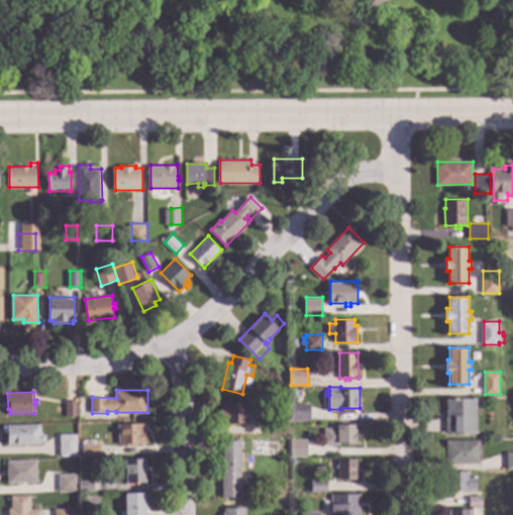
[(478,433),(447,433),(447,416),(448,416),(447,398),(478,398),(478,433)]
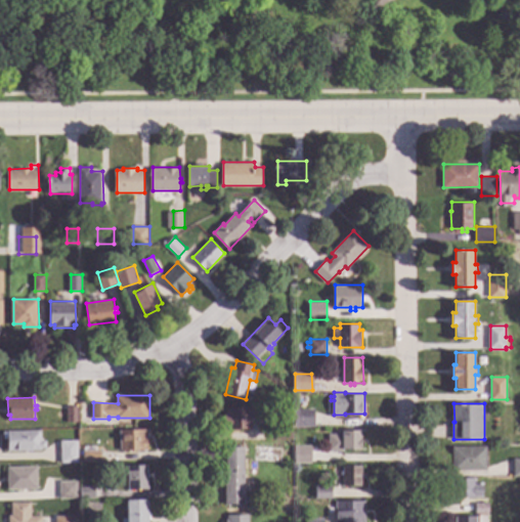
[(80,422),(69,422),(68,405),(80,405),(80,422)]
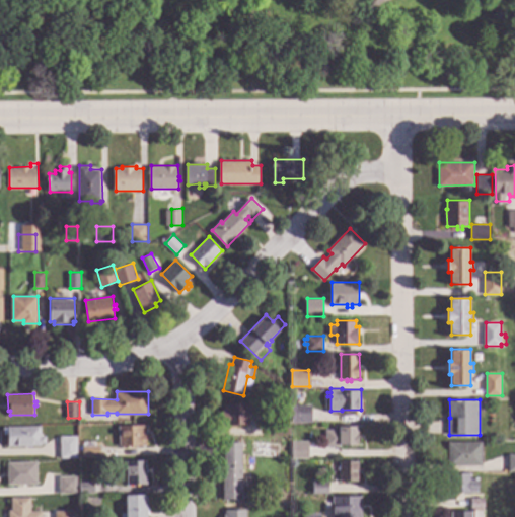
[(250,424),(224,425),(224,410),(226,410),(226,403),(250,403),(250,424)]
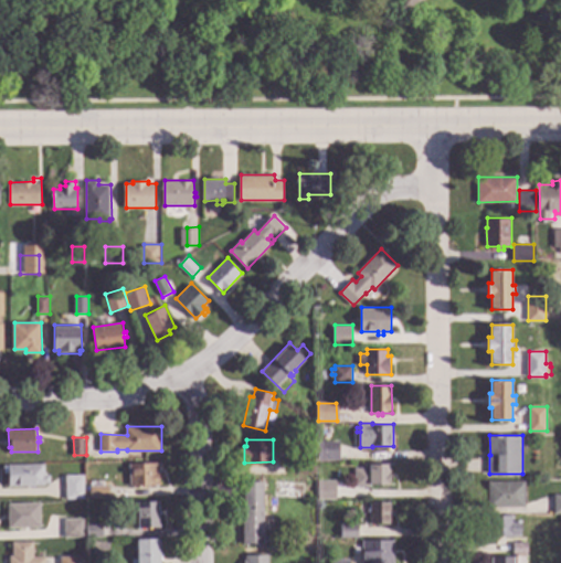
[(341,459),(319,459),(319,441),(341,441),(341,459)]
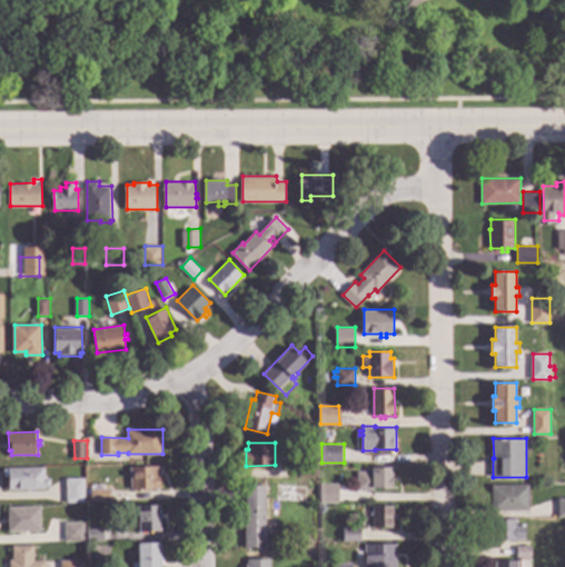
[(319,477),(300,477),(300,460),(319,459),(319,477)]
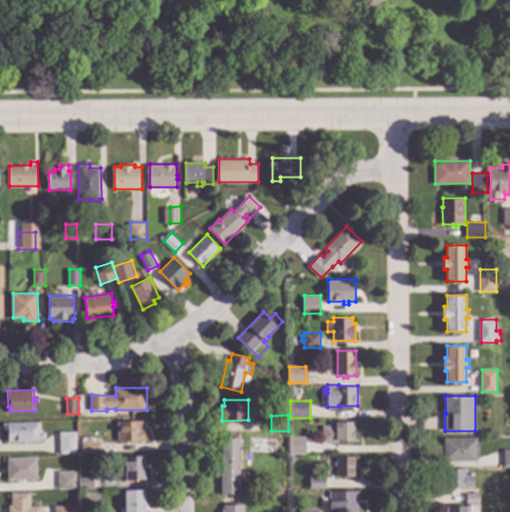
[(355,442),(323,441),(323,424),(336,425),(336,420),(356,420),(355,442)]
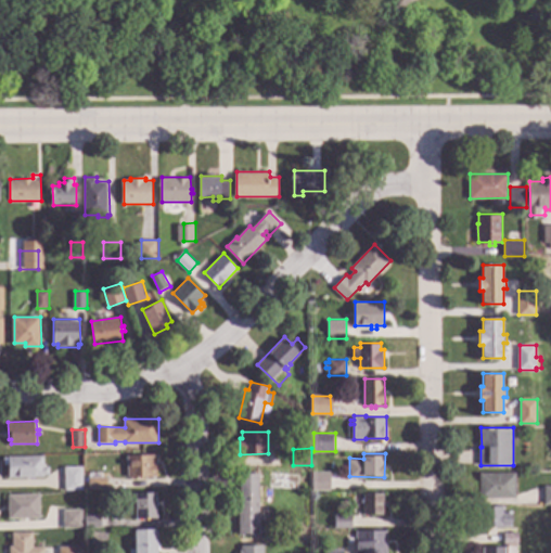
[(157,467),(159,467),(159,474),(158,474),(158,476),(129,477),(128,454),(157,454),(157,467)]
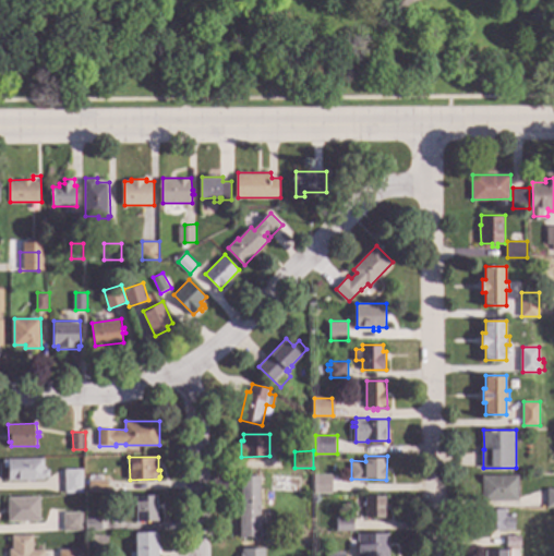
[(46,469),(50,469),(51,476),(46,476),(46,479),(36,479),(36,481),(31,481),(31,479),(10,480),(10,467),(5,467),(5,460),(10,459),(9,458),(45,458),(46,469)]
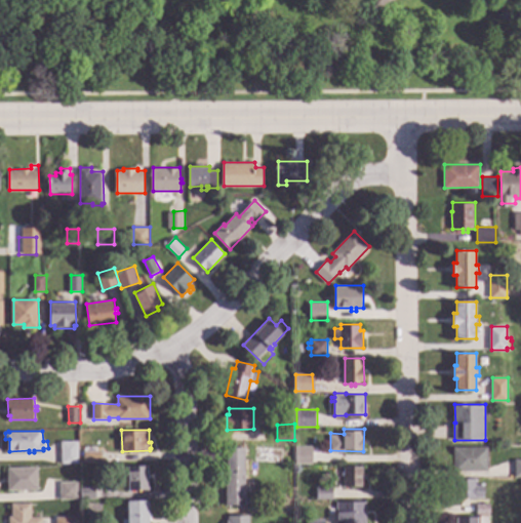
[(80,463),(63,464),(62,441),(79,440),(80,463)]
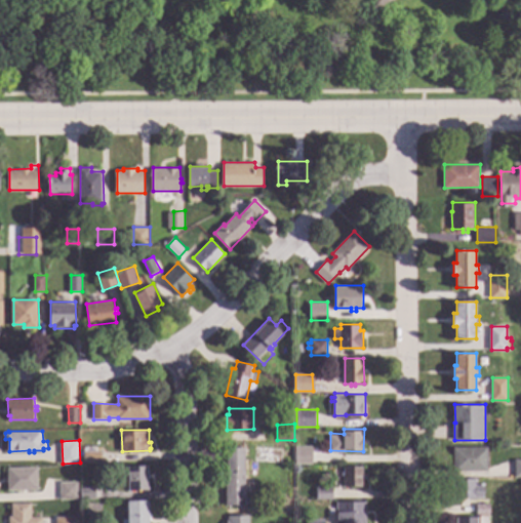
[(314,464),(296,464),(296,445),(314,445),(314,464)]
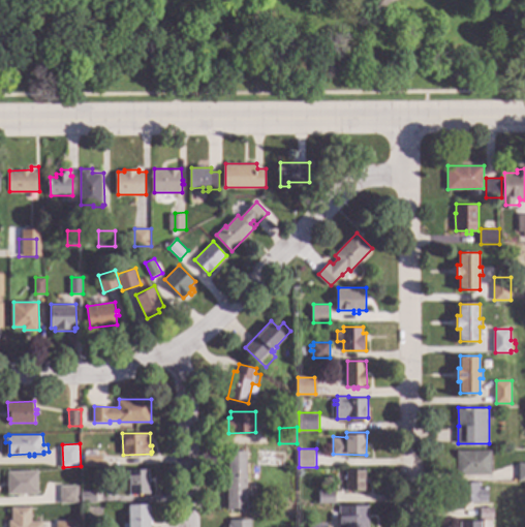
[(492,474),(458,474),(458,450),(492,450),(492,474)]
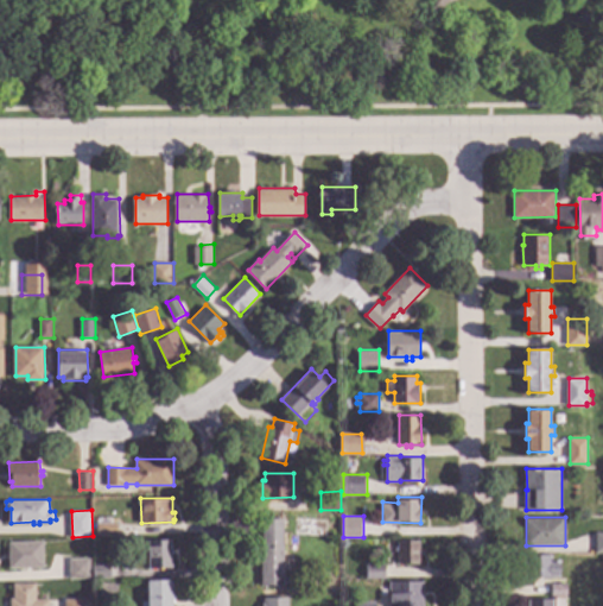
[(285,562),(287,562),(287,566),(285,566),(285,585),(262,585),(262,565),(259,565),(259,557),(262,557),(262,547),(264,547),(264,518),(284,518),(285,562)]
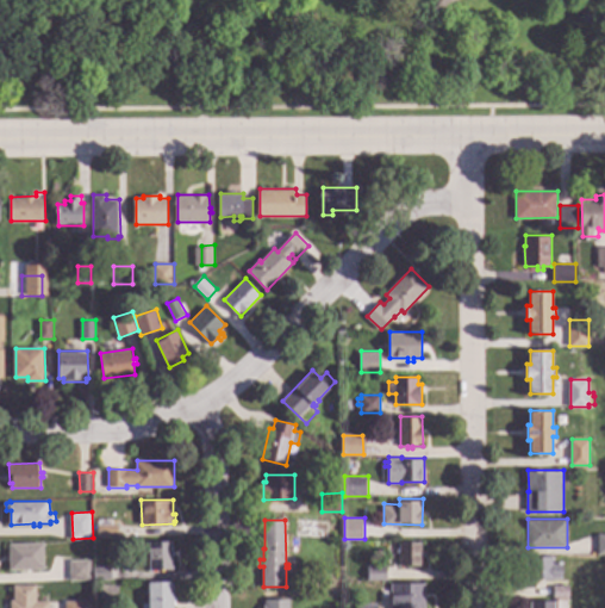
[(119,537),(99,538),(98,525),(119,523),(119,537)]
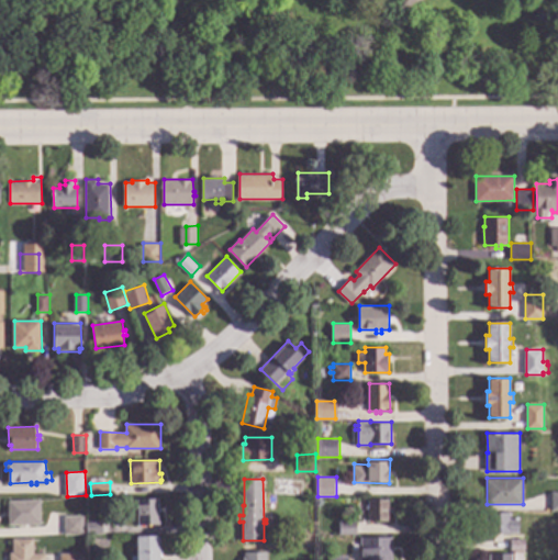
[(159,524),(146,525),(146,527),(142,527),(142,525),(138,525),(138,499),(159,497),(159,524)]
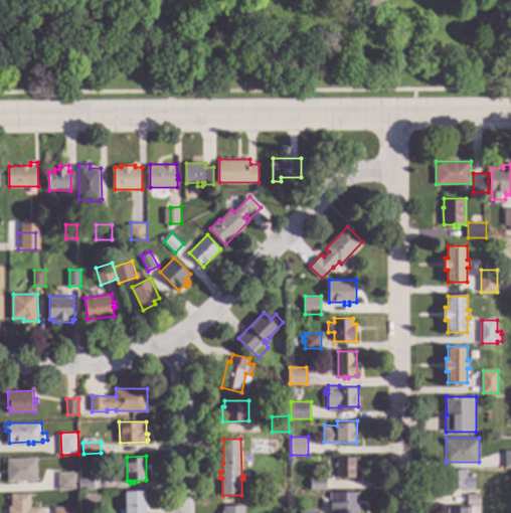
[(356,477),(338,477),(338,466),(335,466),(335,463),(338,463),(338,457),(356,457),(356,477)]
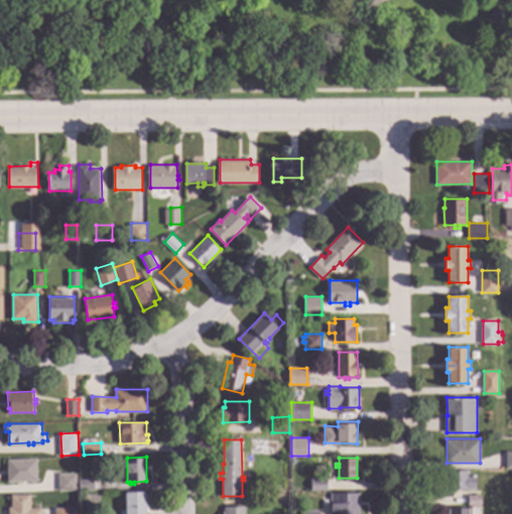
[(38,481),(28,481),(28,483),(24,483),(24,481),(9,482),(9,474),(7,474),(6,469),(9,469),(9,460),(37,459),(38,481)]
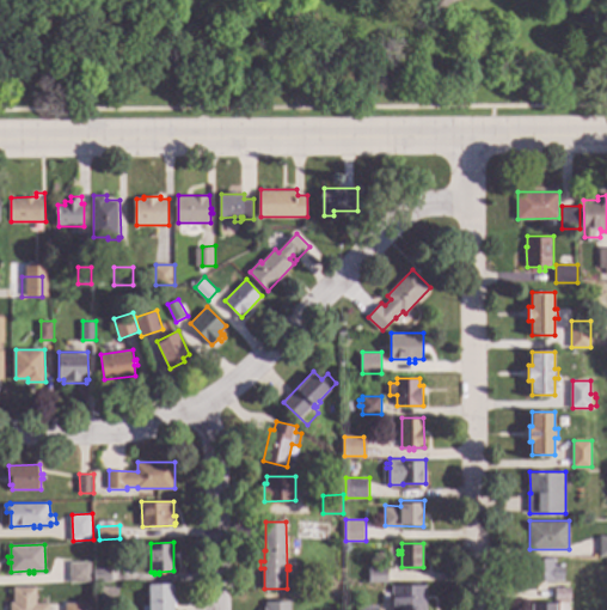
[(557,563),(565,563),(565,580),(557,580),(557,581),(547,581),(547,583),(543,584),(543,581),(529,581),(529,557),(557,557),(557,563)]
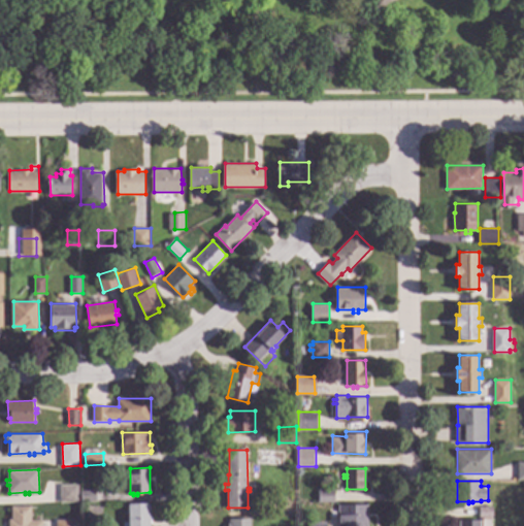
[(79,501),(62,501),(62,485),(79,484),(79,501)]
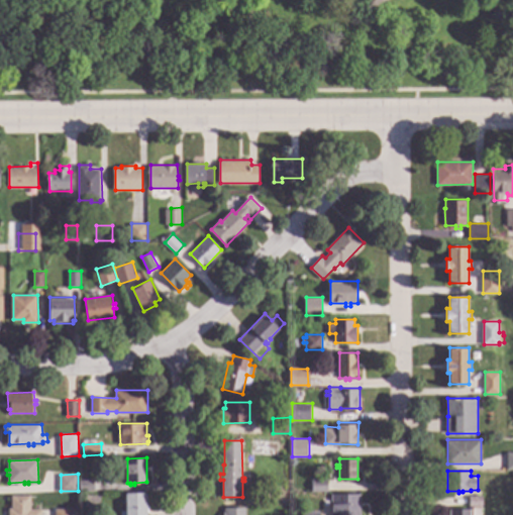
[(329,491),(313,491),(313,479),(329,479),(329,491)]
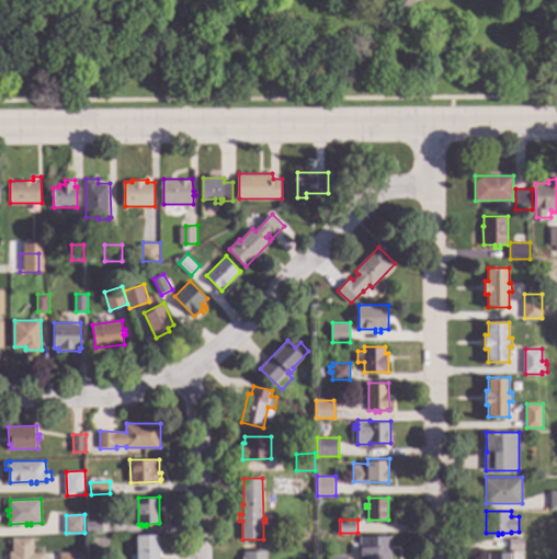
[(103,533),(88,533),(88,522),(103,521),(103,533)]
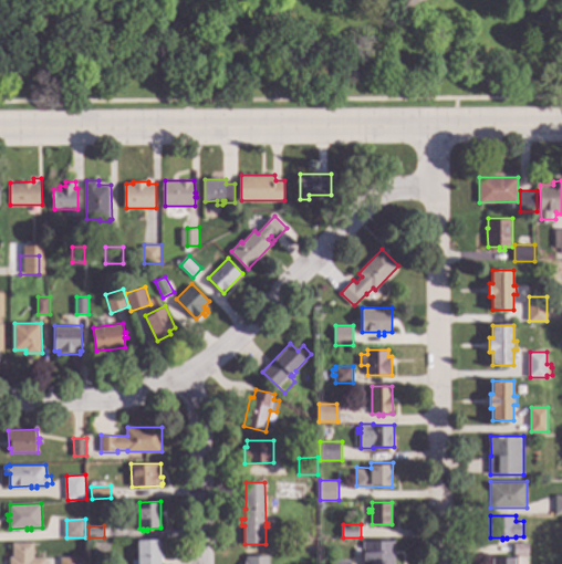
[(162,563),(134,563),(134,559),(138,559),(138,540),(162,539),(162,563)]
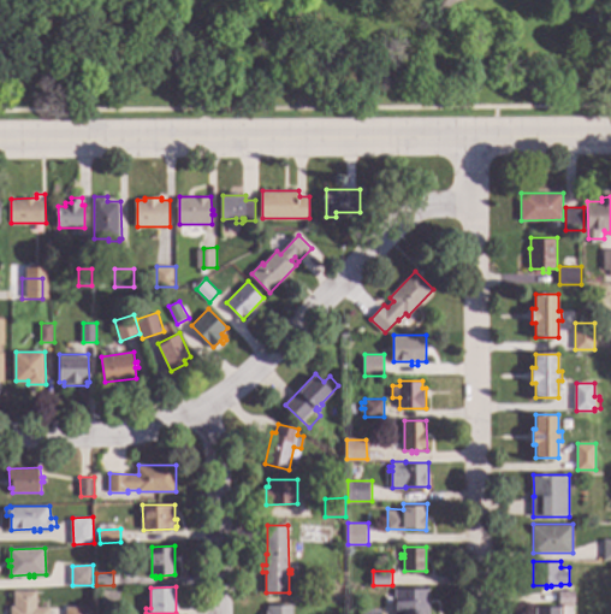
[(431,613),(396,613),(396,588),(431,588),(431,613)]
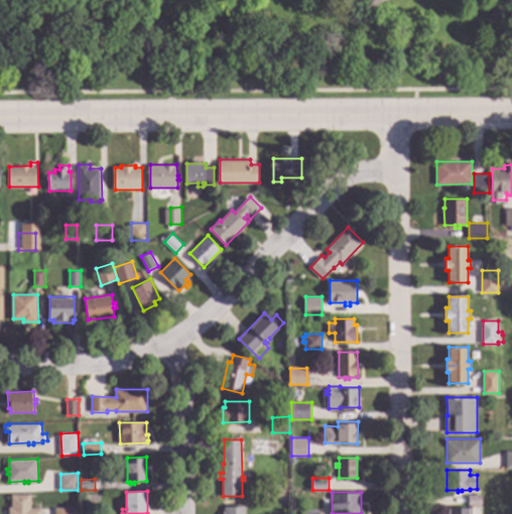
[(31,508),(42,508),(42,513),(7,513),(7,509),(10,509),(10,507),(13,507),(13,494),(31,494),(31,508)]
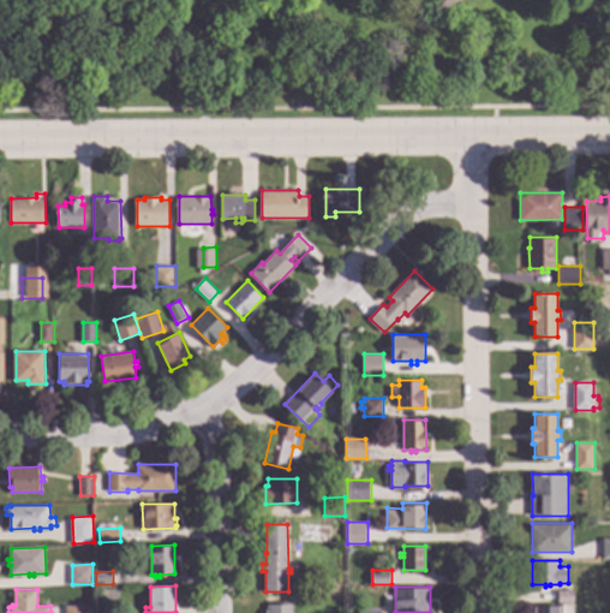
[(575,602),(560,602),(560,589),(575,589),(575,602)]
